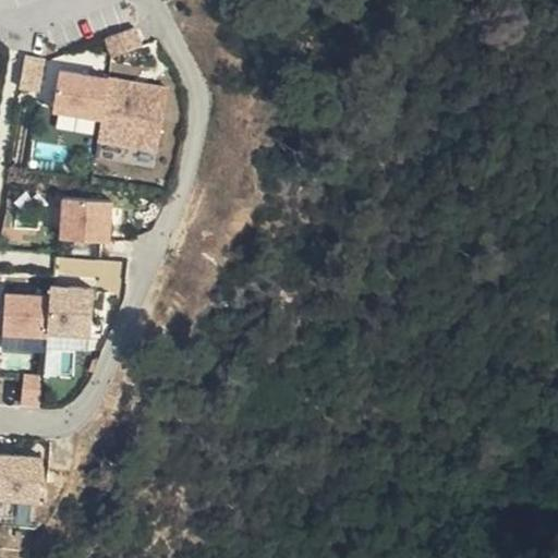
[(107,35),(114,55),(145,43),(137,24),(107,35)]
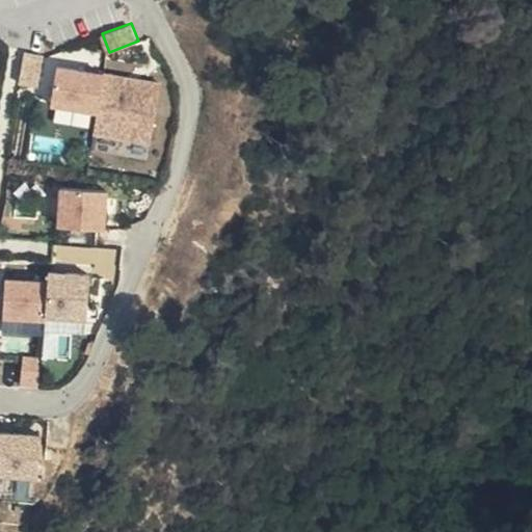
[(20,80),(40,84),(46,52),(27,48),(20,80)]
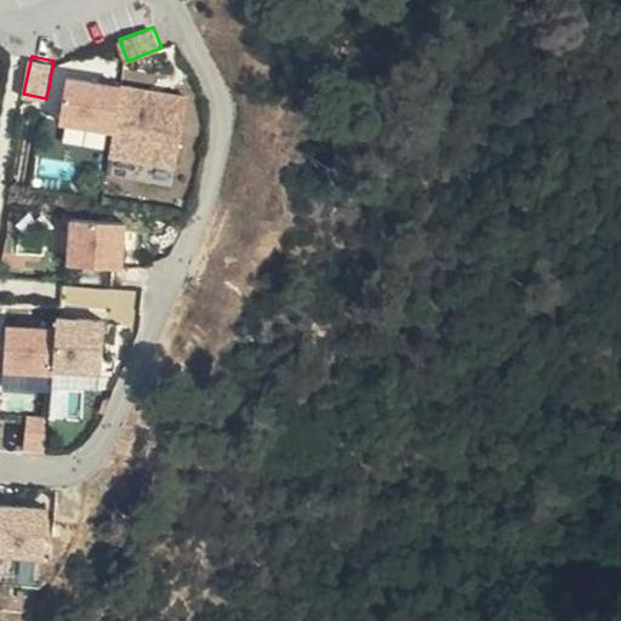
[(121,86),(67,77),(58,126),(113,136),(121,86)]
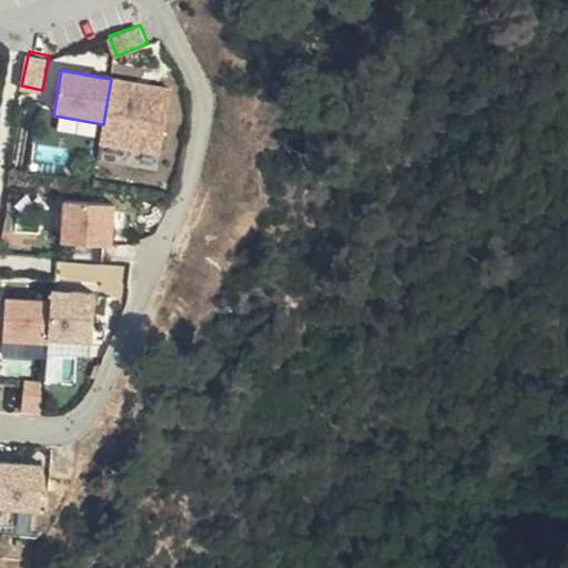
[(171,90),(111,79),(103,124),(99,145),(161,154),(171,90)]
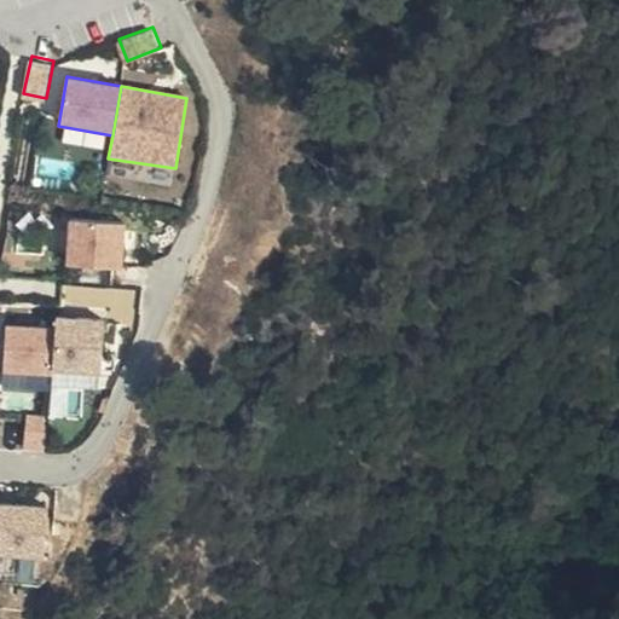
[(123,223),(70,218),(68,265),(121,268),(123,223)]
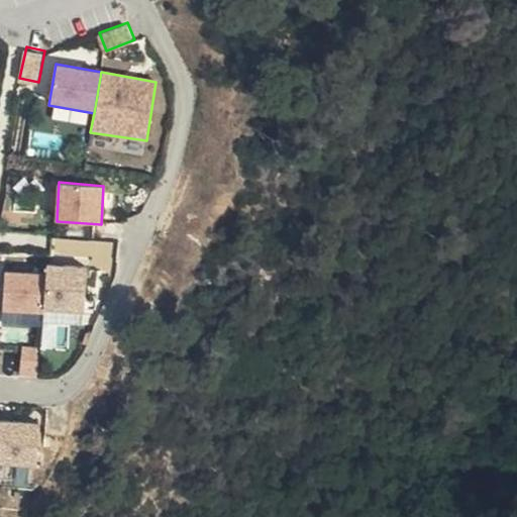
[(88,265),(47,263),(46,271),(44,305),(85,307),(88,265)]
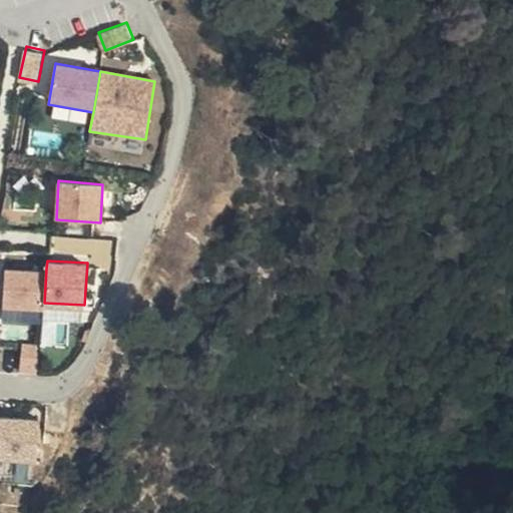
[(46,269),(4,269),(1,314),(43,315),(44,303),(46,269)]
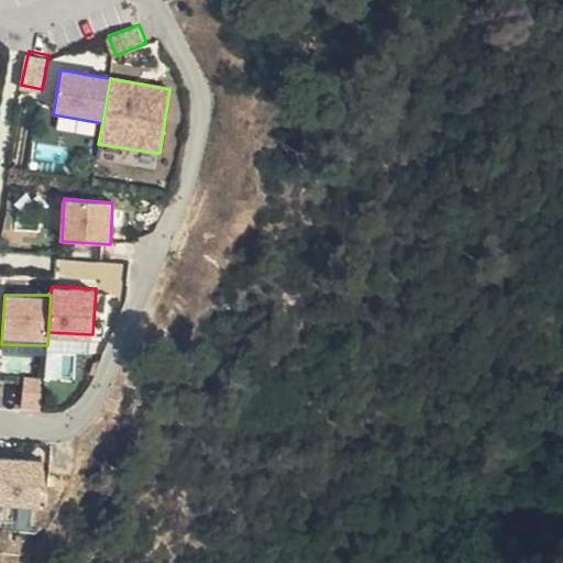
[(43,373),(22,373),(20,411),(42,414),(43,373)]
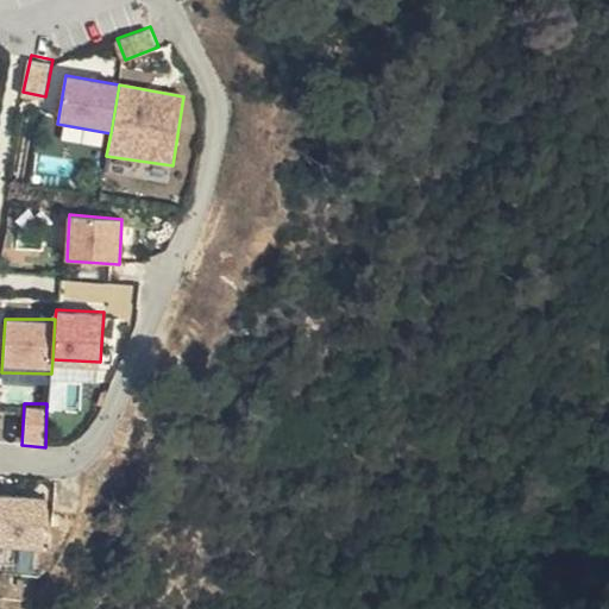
[(46,498),(0,494),(0,547),(41,550),(46,498)]
